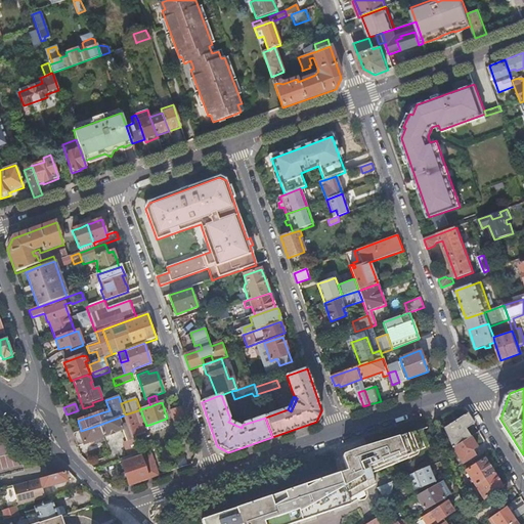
[(140,409),(135,411),(141,428),(142,428),(146,426),(140,409)]
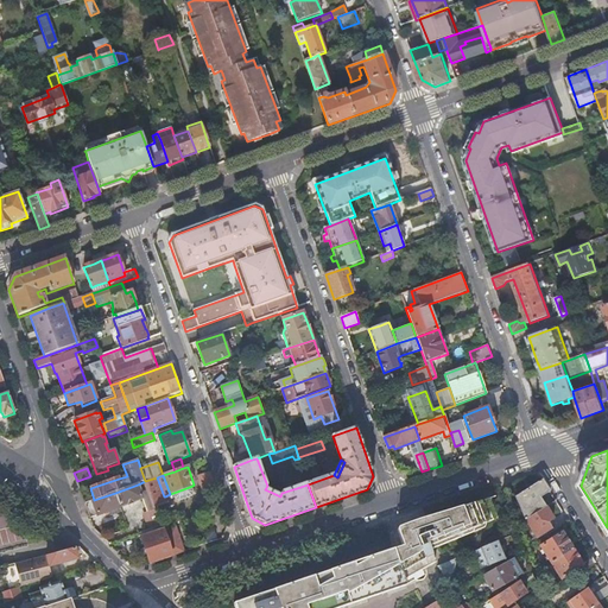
[(157,477),(145,481),(154,508),(168,504),(165,496),(164,496),(157,477)]
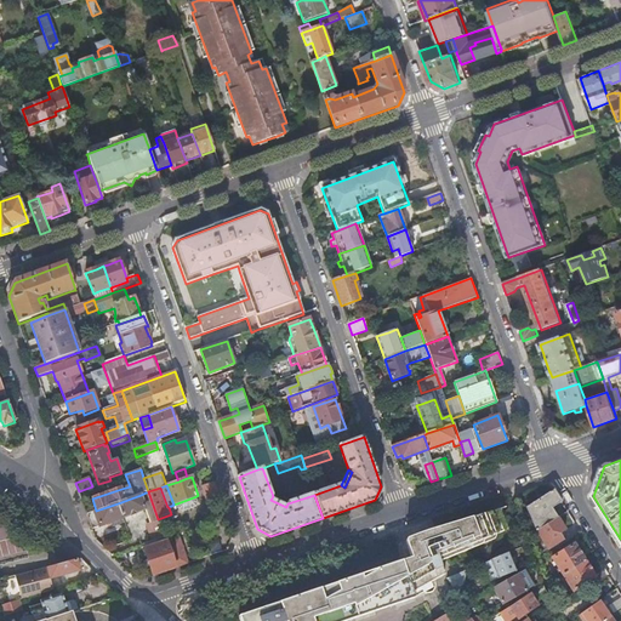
[(525,507),(536,531),(558,518),(552,508),(562,502),(553,489),(525,507)]
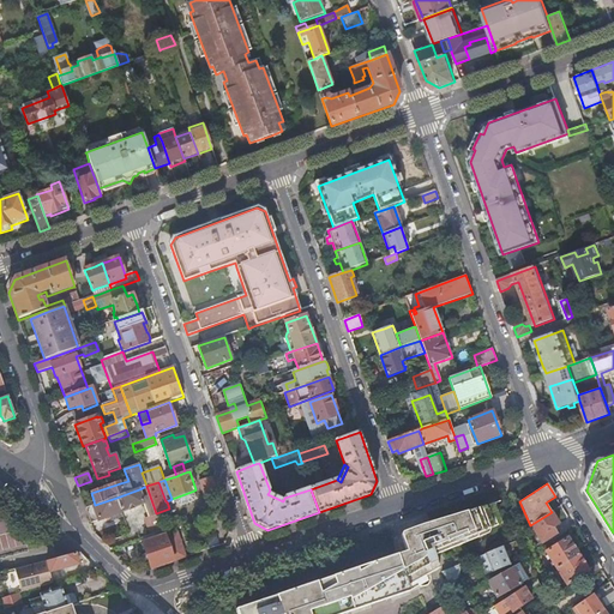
[(146,486),(139,489),(144,504),(149,518),(157,515),(156,513),(146,486)]
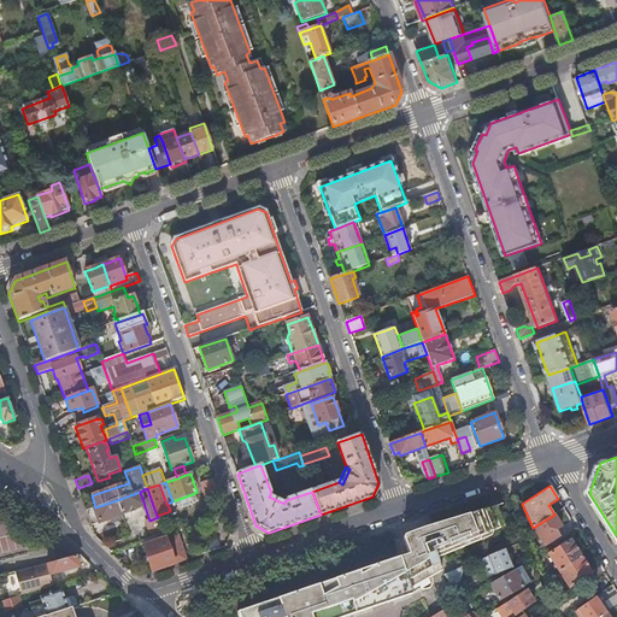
[(140,492),(117,500),(122,515),(145,506),(140,492)]
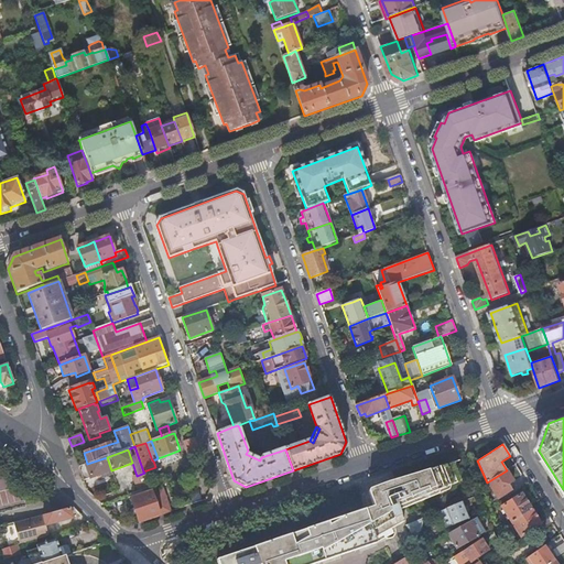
[(179,451),(161,457),(163,463),(167,465),(179,461),(181,457),(179,451)]
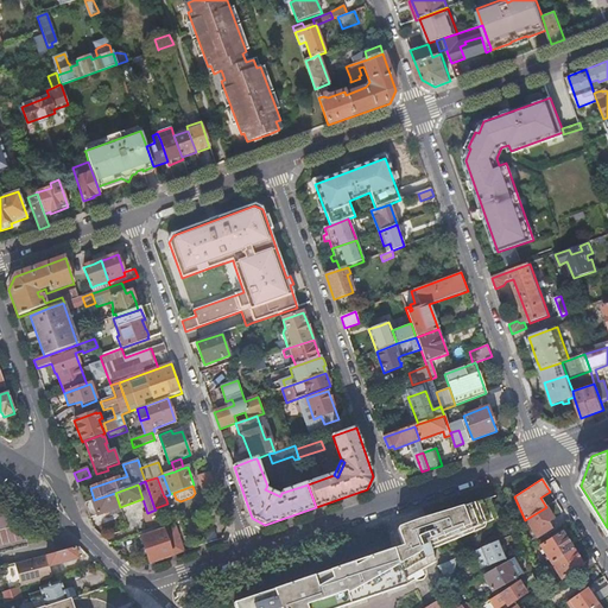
[(280,496),(282,493),(267,486),(265,489),(280,496)]
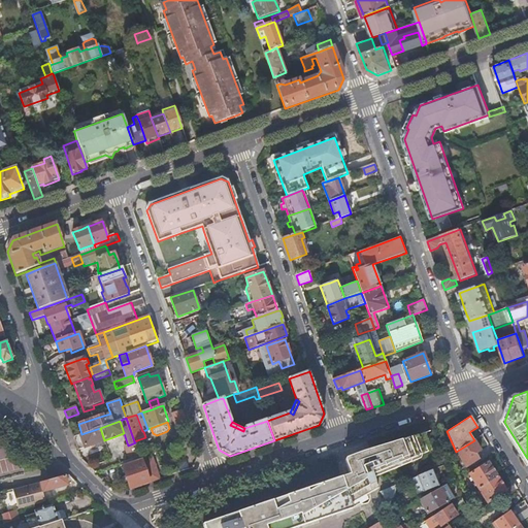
[(81,434),(73,437),(78,450),(92,446),(104,440),(100,428),(81,434)]
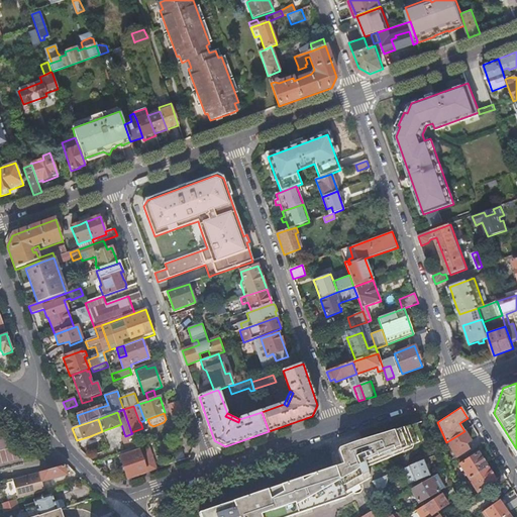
[(413,425),(412,424),(337,450),(342,464),(199,512),(200,516),(287,516),(345,498),(343,493),(367,475),(363,460),(418,441),(413,425)]
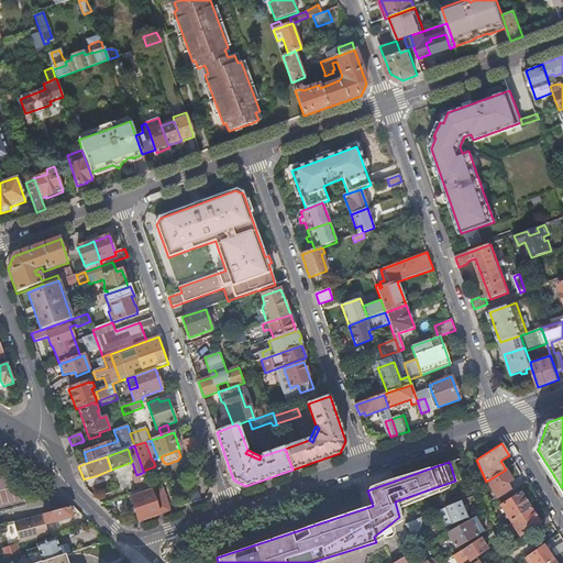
[(111,470),(98,475),(99,479),(113,475),(111,470)]
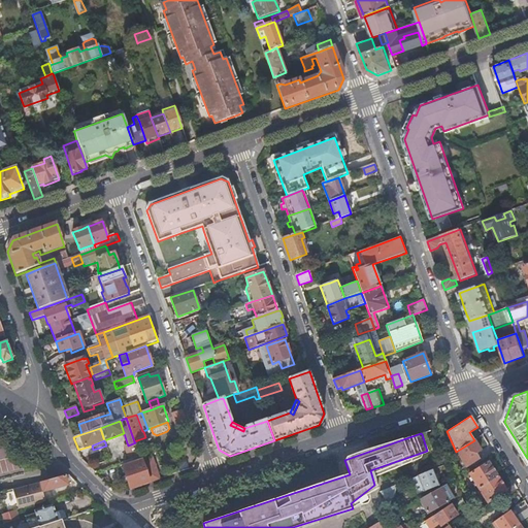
[(474,440),(456,452),(466,467),(479,459),(475,454),(481,451),(474,440)]
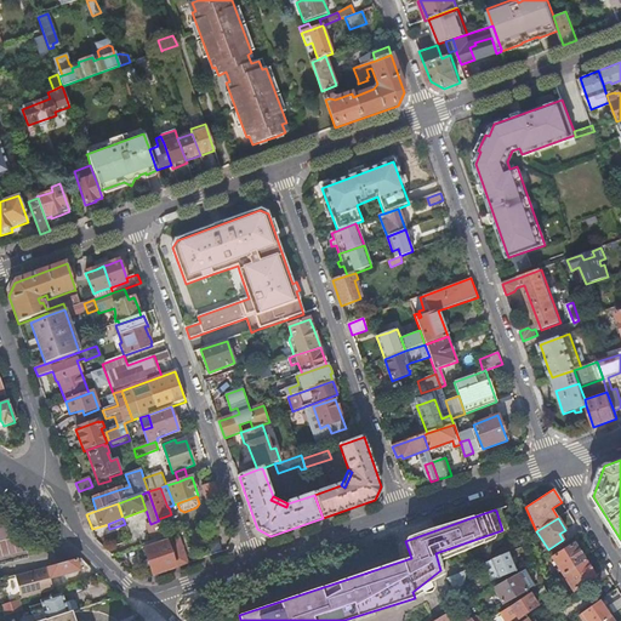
[(147,527),(152,541),(165,537),(159,520),(151,524),(148,524),(147,527)]
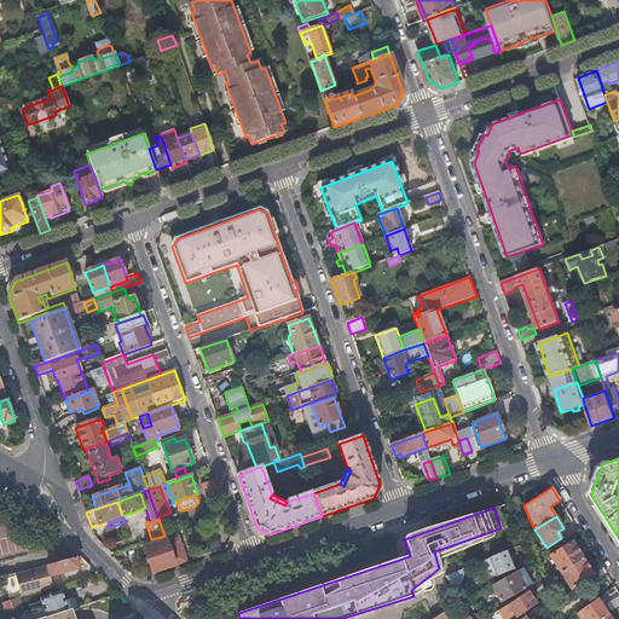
[(151,539),(142,543),(144,548),(166,541),(165,536),(151,539)]
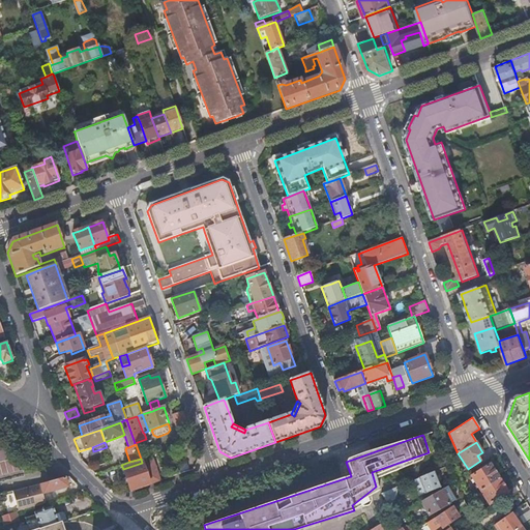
[(143,464),(150,484),(160,481),(152,460),(143,464)]
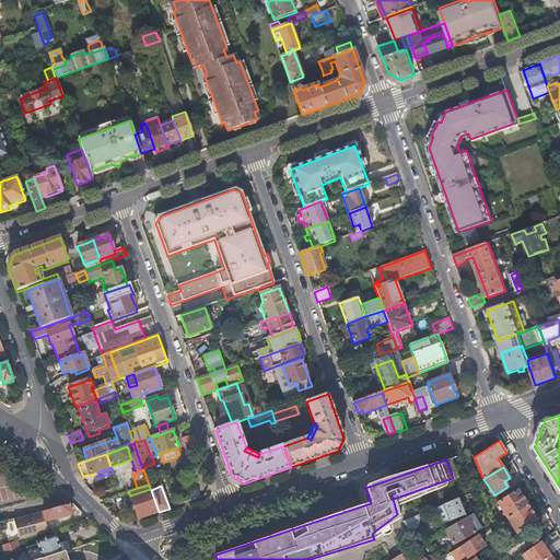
[(130,496),(138,520),(159,512),(151,490),(150,489),(130,496)]
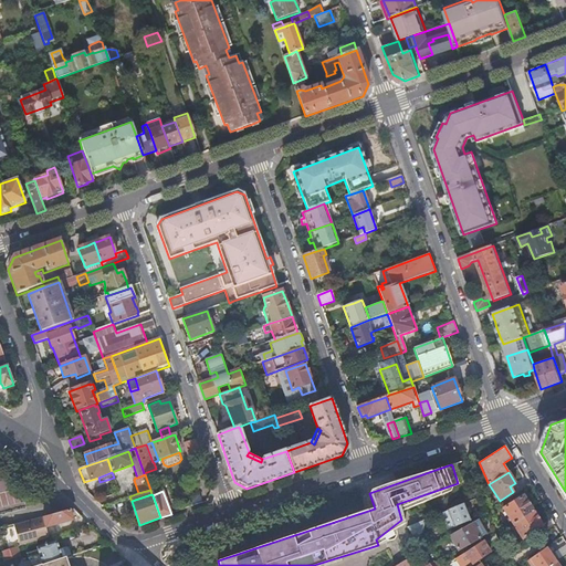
[(513,523),(533,511),(523,495),(503,509),(513,523)]
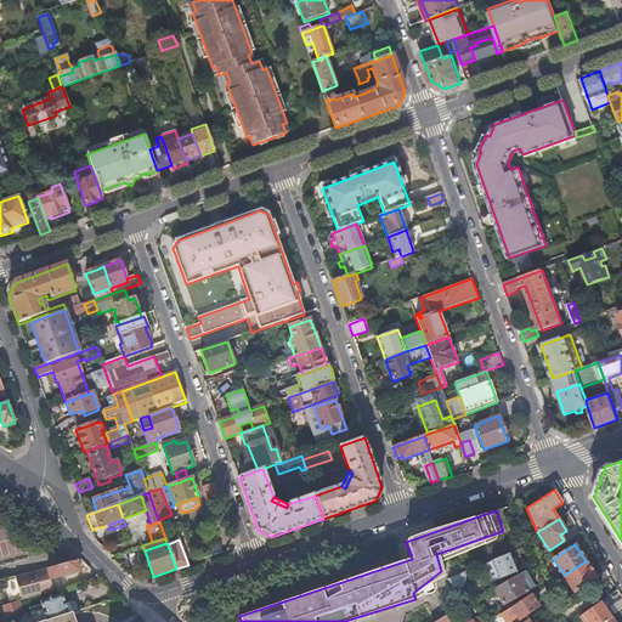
[(516,571),(509,554),(484,564),(491,583),(516,571)]
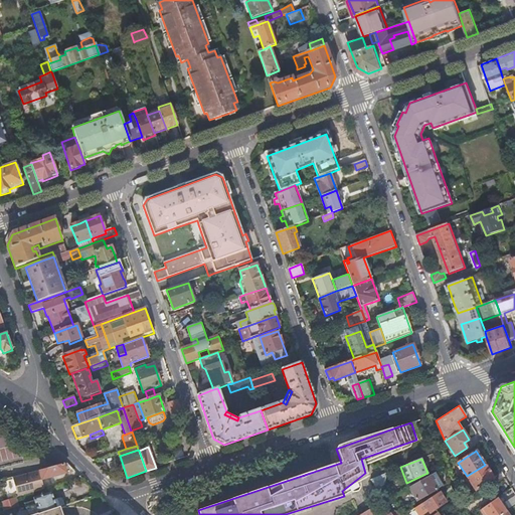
[(453,461),(449,464),(449,465),(453,475),(459,471),(453,461)]
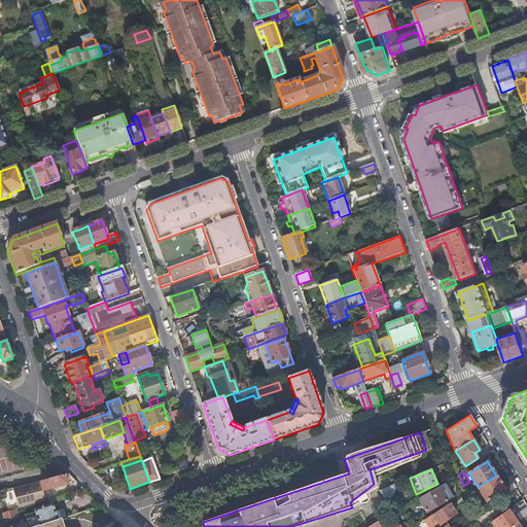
[(53,478),(12,489),(18,508),(44,500),(42,491),(68,485),(65,475),(53,478)]
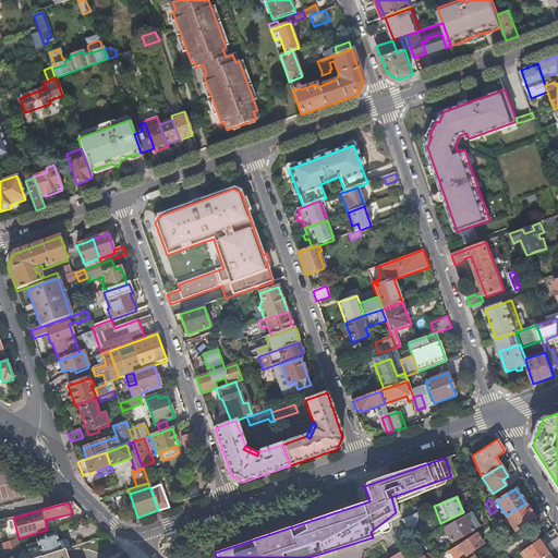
[(534,517),(525,504),(506,516),(514,531),(534,518),(537,523),(546,517),(543,511),(534,517)]
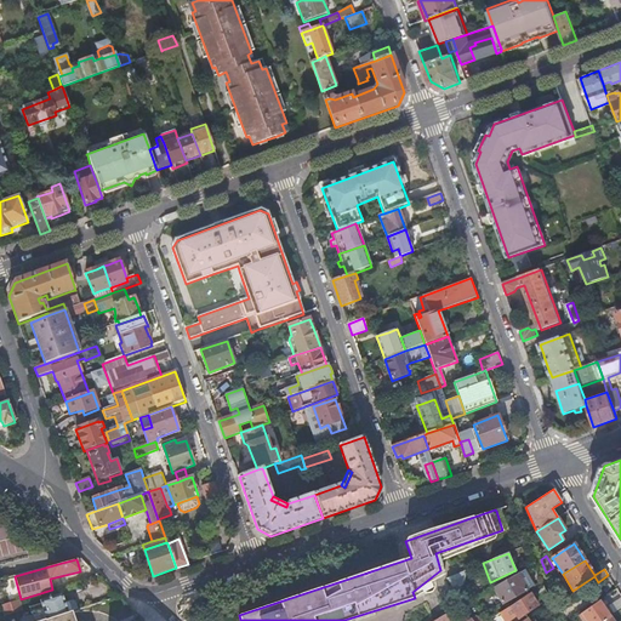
[(525,569),(506,580),(516,597),(535,586),(525,569)]
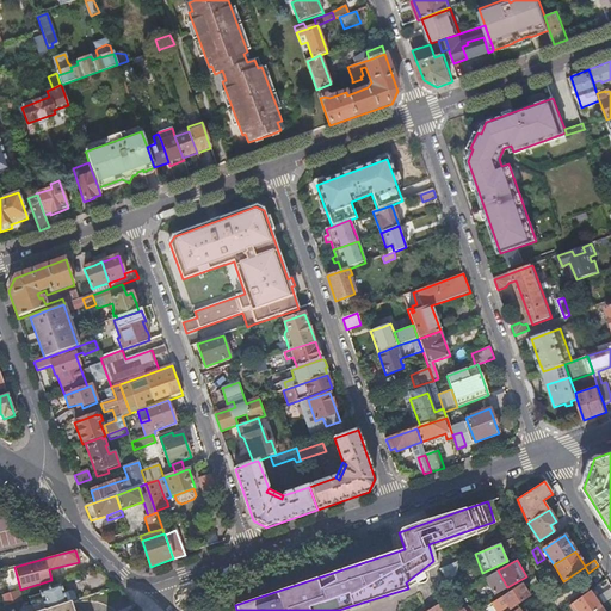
[(456,574),(458,562),(440,569),(446,578),(456,574)]
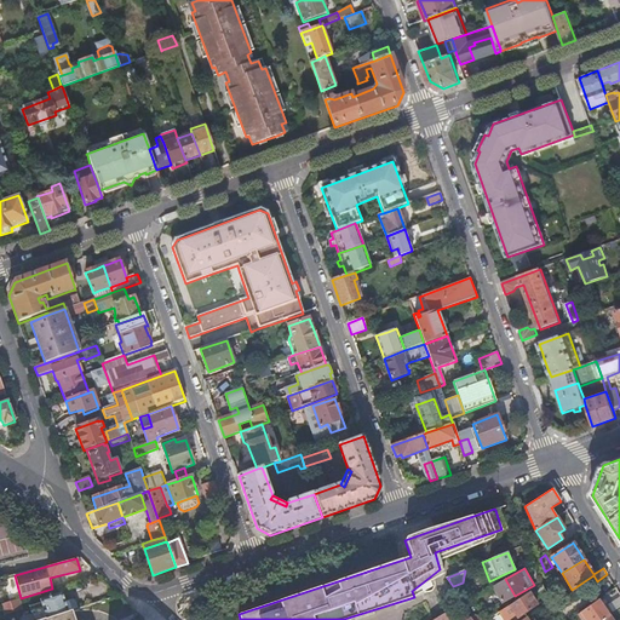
[(515,596),(505,579),(492,586),(501,603),(515,596)]
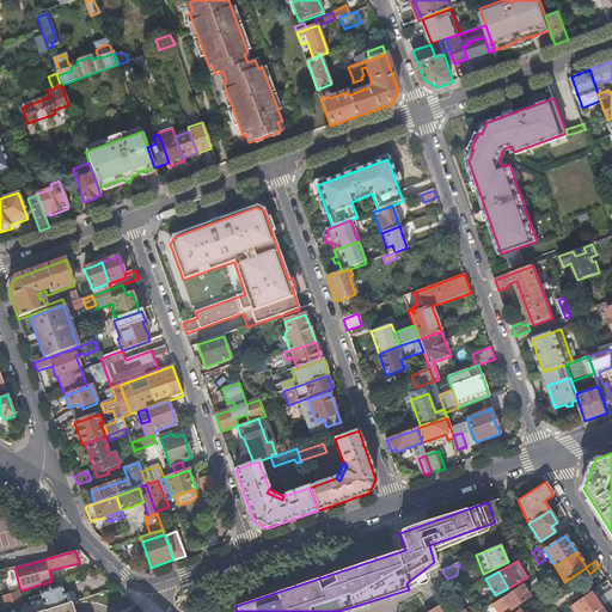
[(22,611),(20,611),(42,611),(43,611),(42,611),(43,611),(71,604),(69,598),(66,599),(61,585),(41,592),(42,595),(30,599),(34,607),(22,611)]
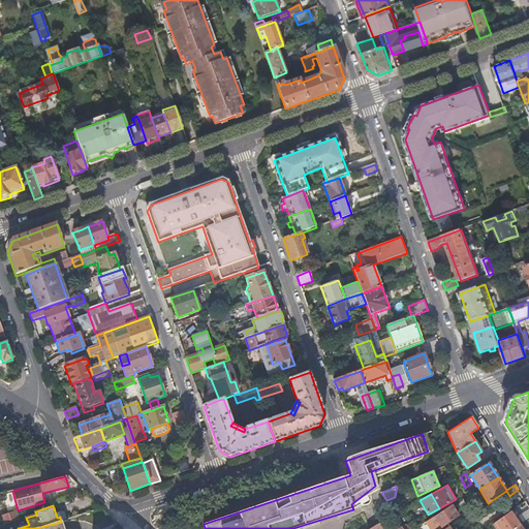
[(452,505),(425,523),(429,528),(440,528),(459,516),(452,505)]
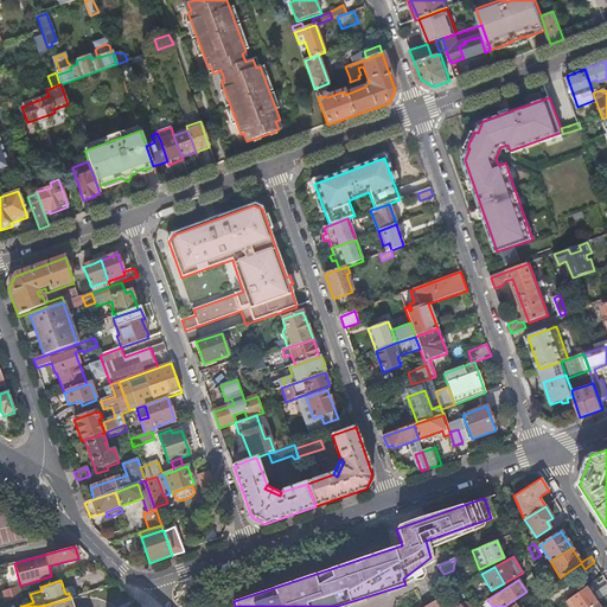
[(606,583),(595,592),(601,600),(606,595),(606,583)]
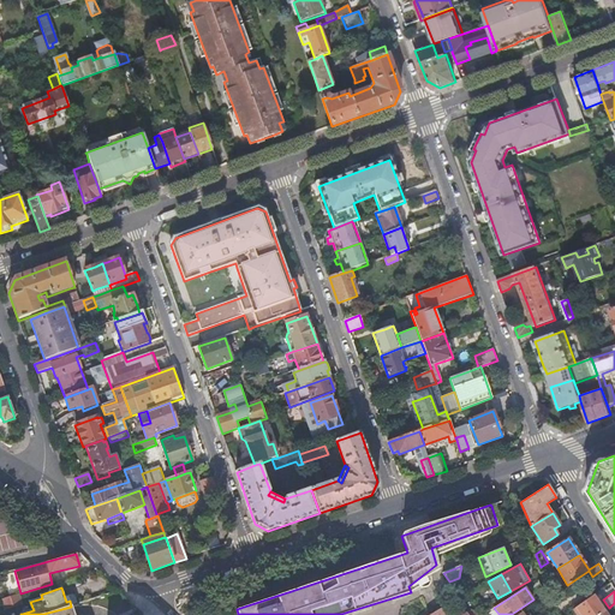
[(21,603),(18,593),(3,598),(5,608),(21,603)]
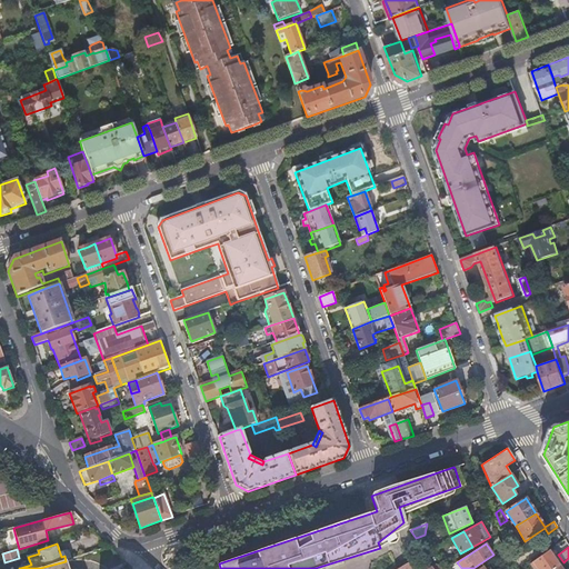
[(552,568),(559,565),(549,550),(532,562),(533,563),(531,566),(533,568),(536,567),(537,568),(552,568)]
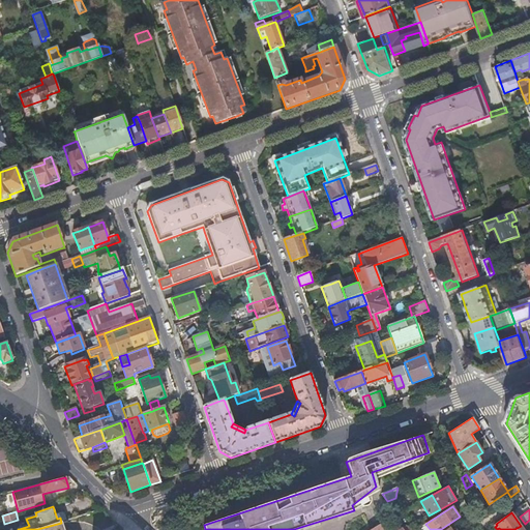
[(386,521),(370,529),(387,529),(390,528),(386,521)]
